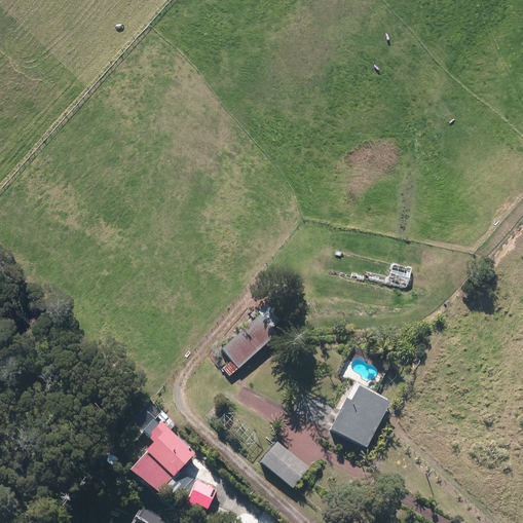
[(332,266),(407,286),(412,265),(336,247),(332,266)]
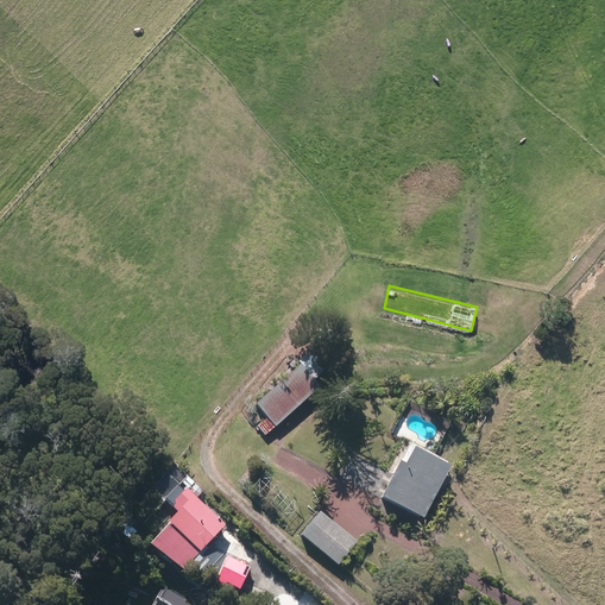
[(258,424),(266,434),(320,386),(314,379),(331,365),(314,347),(298,361),(301,363),(256,403),(268,416),(258,424)]
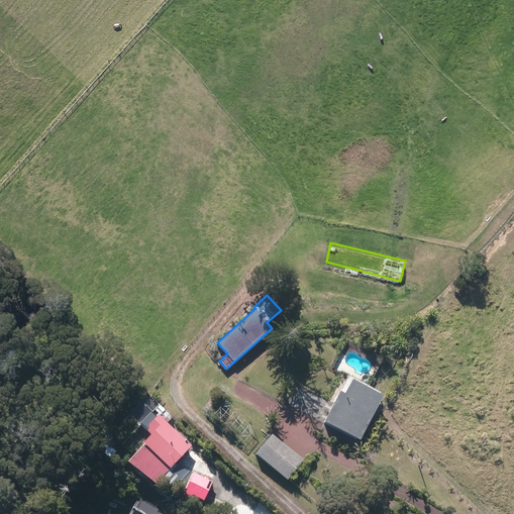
[(321,423),(356,442),(380,398),(347,381),(340,395),(336,393),(321,423)]
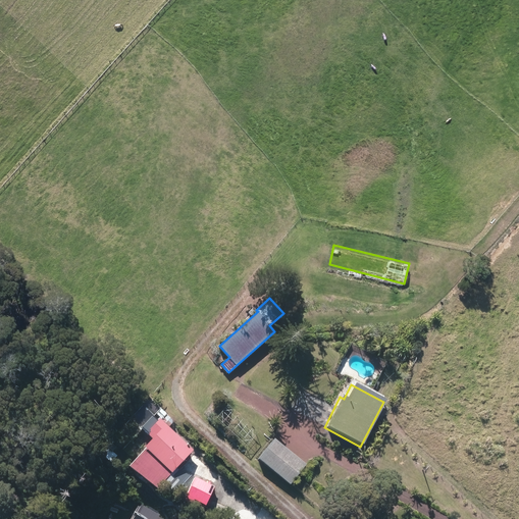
[(127,466),(155,490),(193,450),(167,425),(174,418),(151,397),(122,426),(135,436),(142,428),(152,438),(144,447),(145,448),(127,466)]
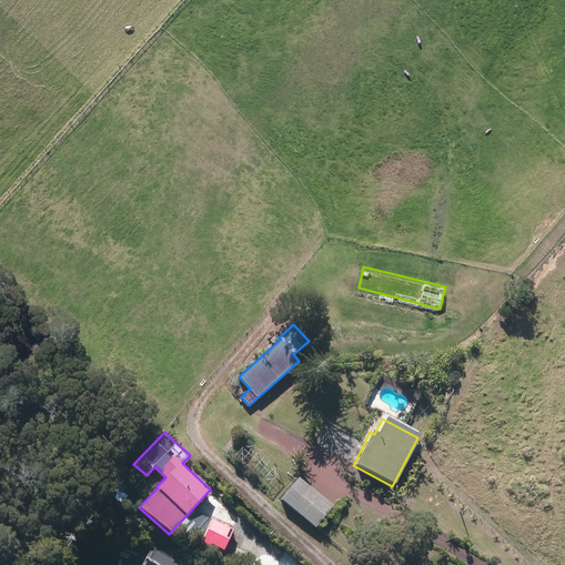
[(281,498),(316,527),(334,504),(299,476),(281,498)]
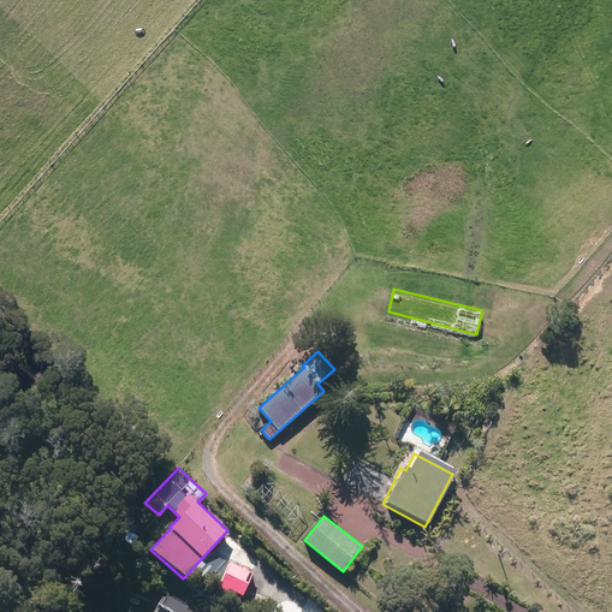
[(233,528),(243,538),(249,532),(239,522),(233,528)]
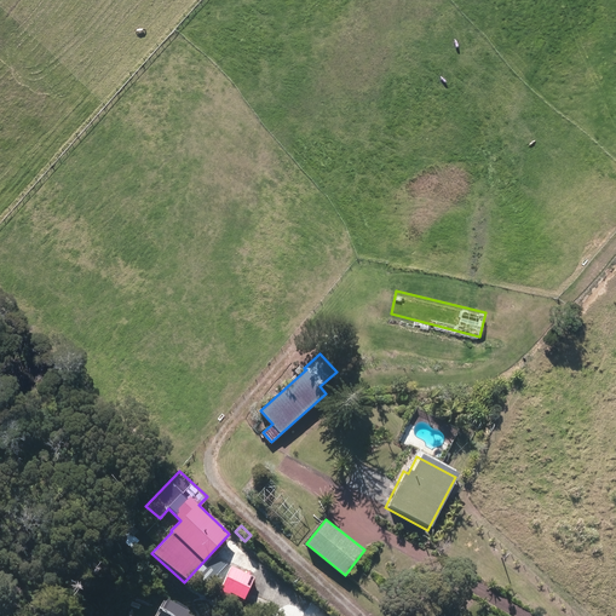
[(219,589),(243,600),(255,576),(232,564),(219,589)]
